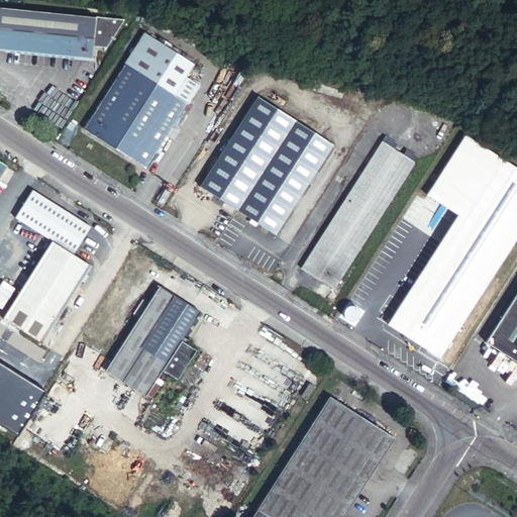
[(0,46),(23,49),(47,11),(0,5),(0,46)]
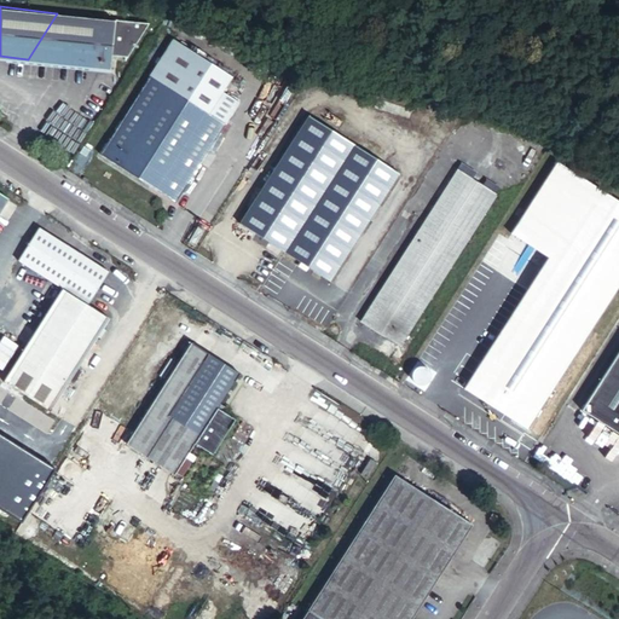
[(88,17),(57,13),(28,59),(111,68),(113,57),(113,53),(116,19),(96,17),(88,17)]
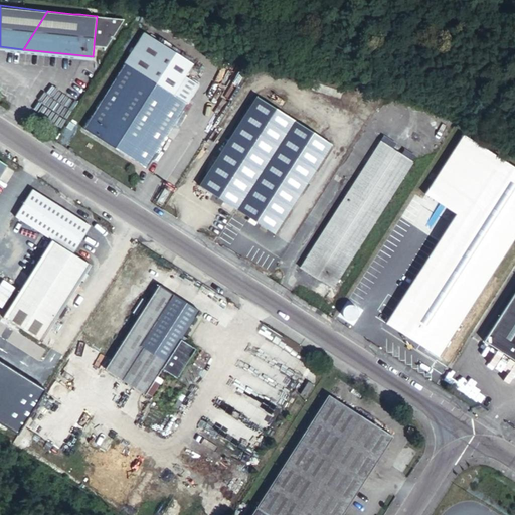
[(97,16),(94,44),(107,46),(125,19),(97,16)]
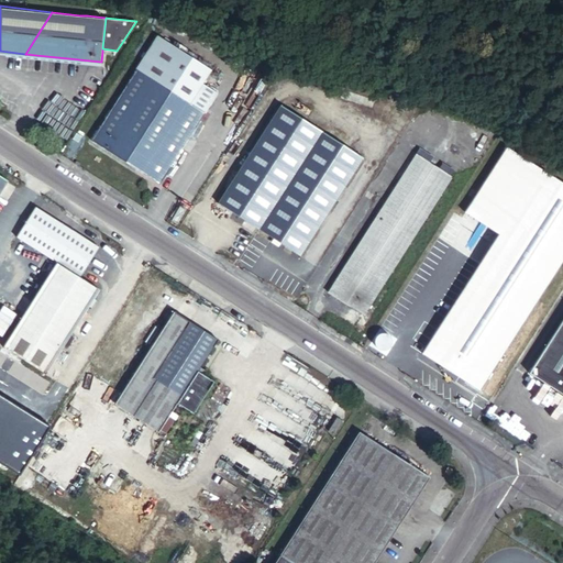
[(213,69),(157,32),(136,66),(192,103),(213,69)]
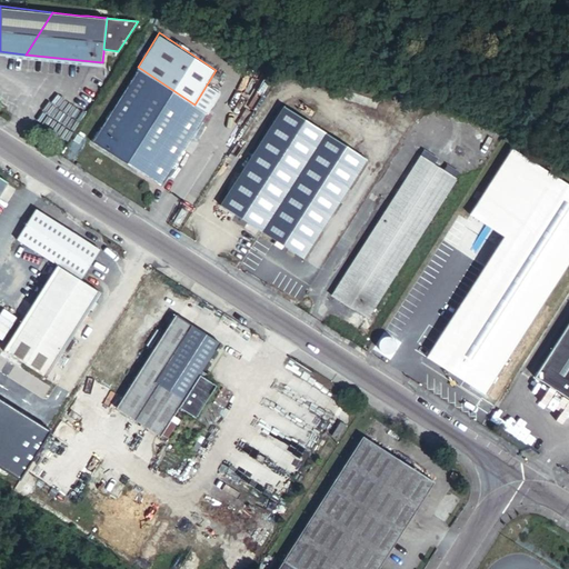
[(195,105),(138,67),(92,140),(163,186),(210,113),(195,105)]
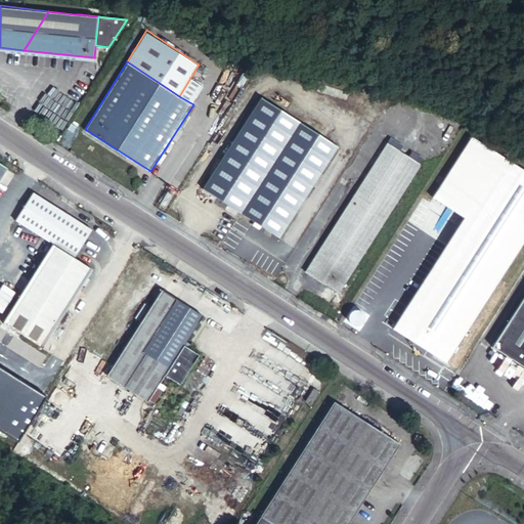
[(201,187),(208,191),(267,100),(261,96),(201,187)]
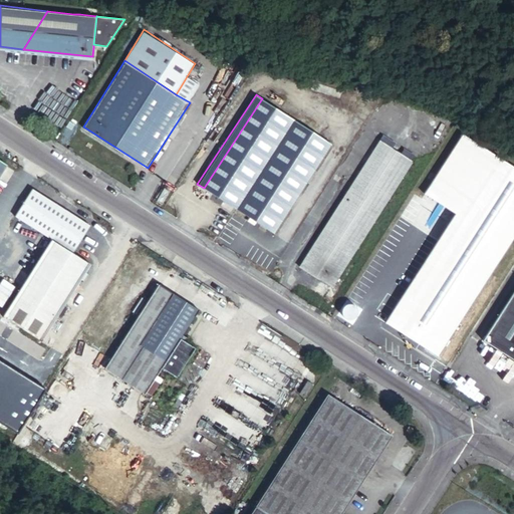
[(262,98),(204,188),(227,202),(284,112),(262,98)]
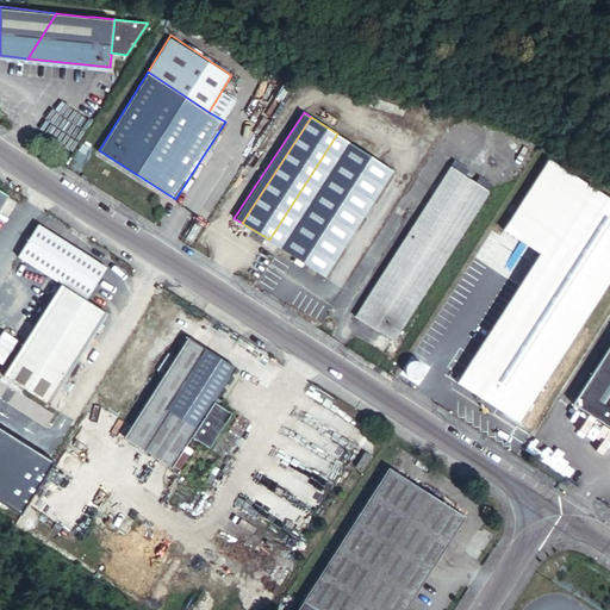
[(337,134),(269,240),(293,255),(361,149),(337,134)]
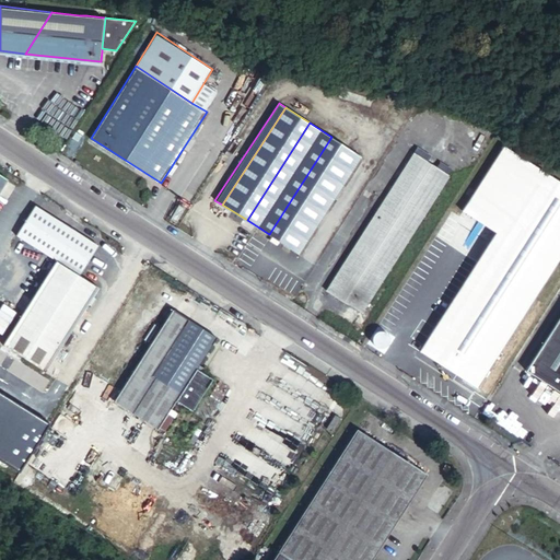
[(331,137),(269,234),(292,249),(354,152),(331,137)]
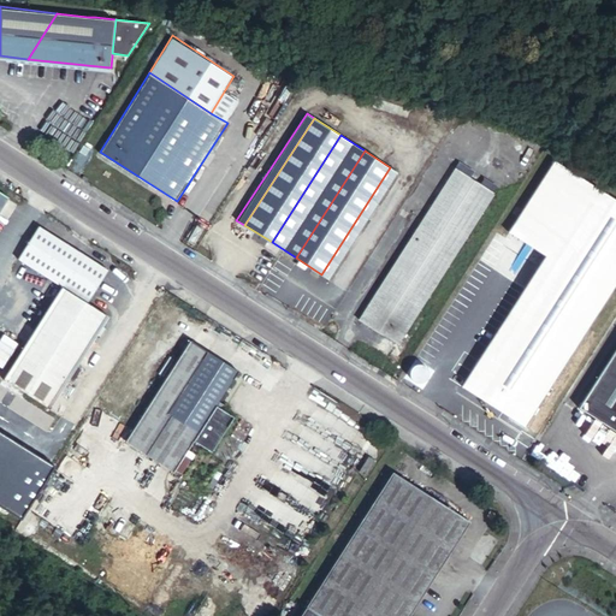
[(523,237),(568,167),(557,160),(513,230),(523,237)]
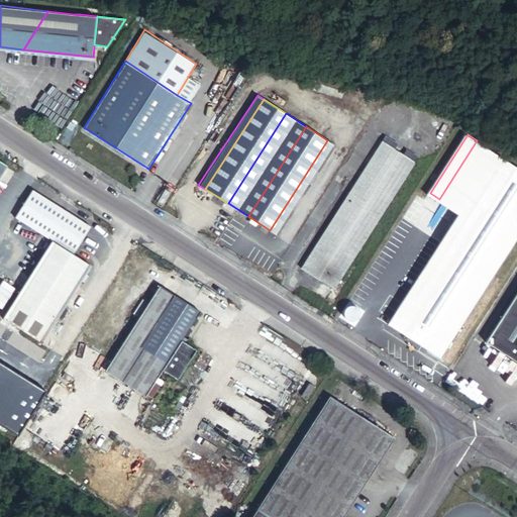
[(335,145),(327,140),(270,230),(278,234),(335,145)]
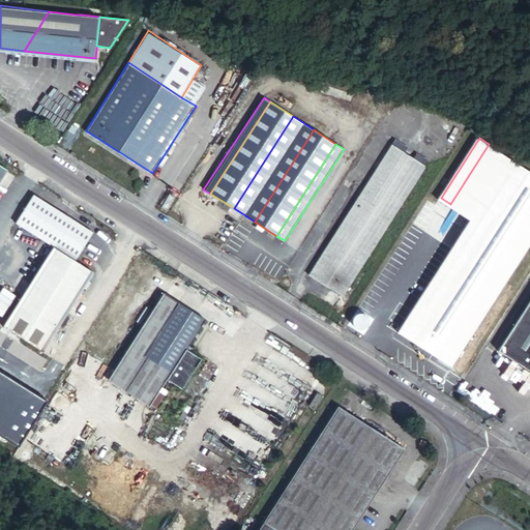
[(427,166),(392,144),(311,273),(344,296),(427,166)]
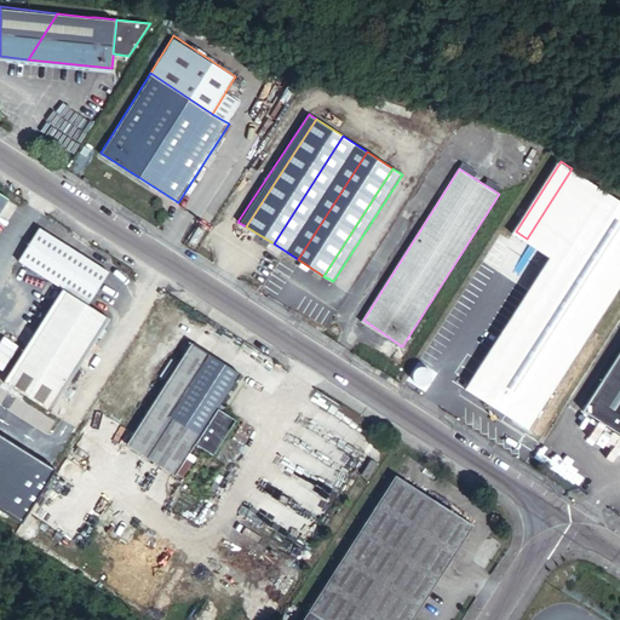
[(597,185),(572,168),(527,239),(552,256),(597,185)]
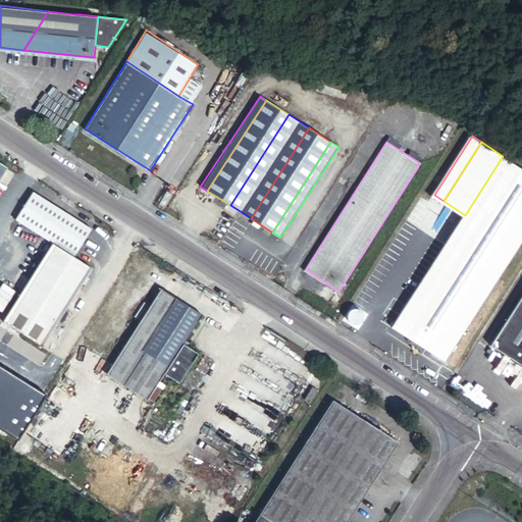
[(465,215),(395,327),(415,341),(521,171),(521,168),(503,156),(465,215)]
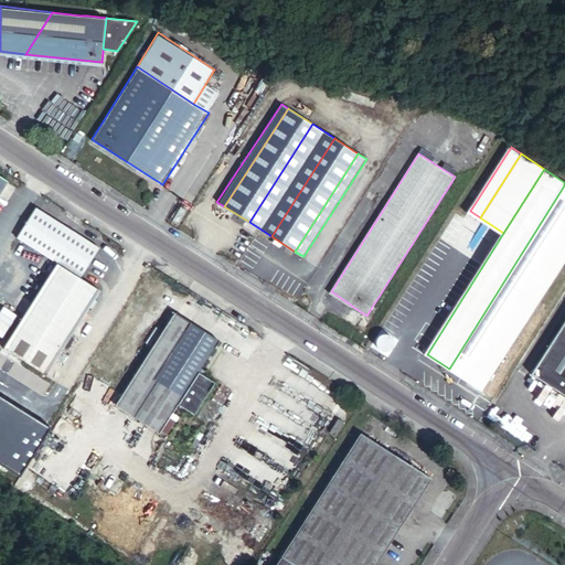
[(564,185),(449,369),(473,384),(564,241),(564,185)]
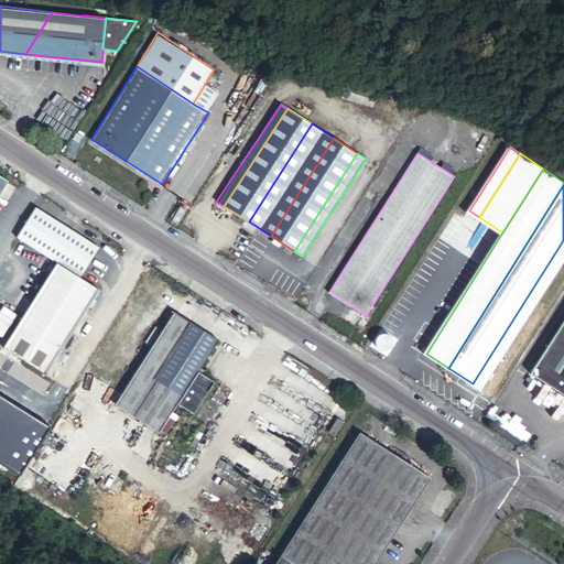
[(0,441),(64,343),(66,345),(72,336),(69,334),(98,290),(78,278),(98,247),(34,206),(15,236),(56,262),(0,348),(0,441)]
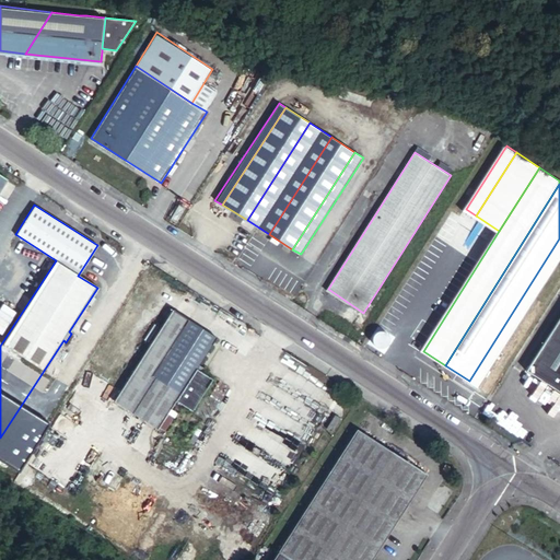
[(559,260),(559,238),(469,381),(479,387),(559,260)]
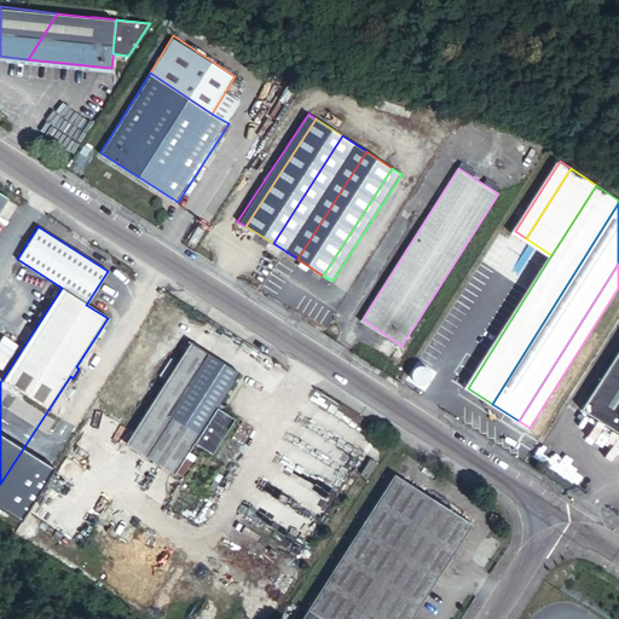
[(239,372),(192,342),(128,441),(175,472),(195,444),(213,455),(236,418),(218,408),(239,372)]
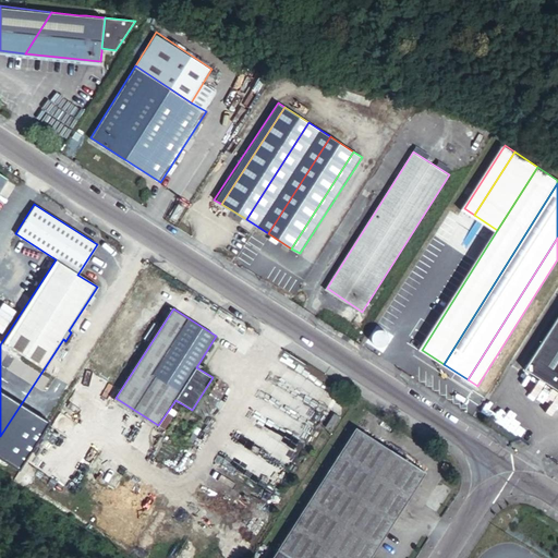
[(557,319),(526,368),(557,388),(557,319)]
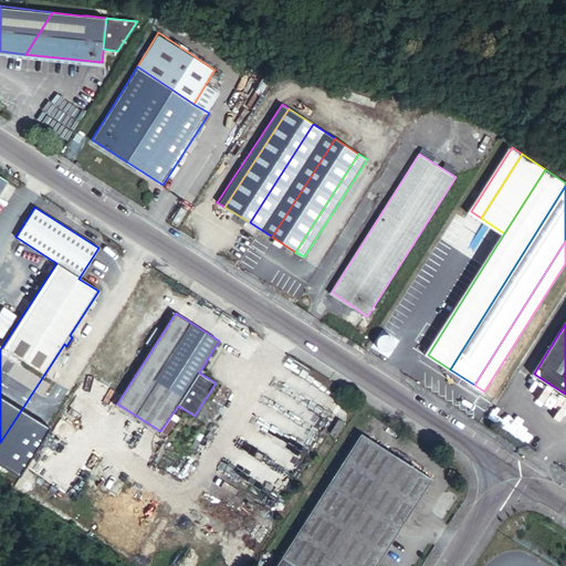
[(378,565),(436,479),(364,432),(276,565),(378,565)]
